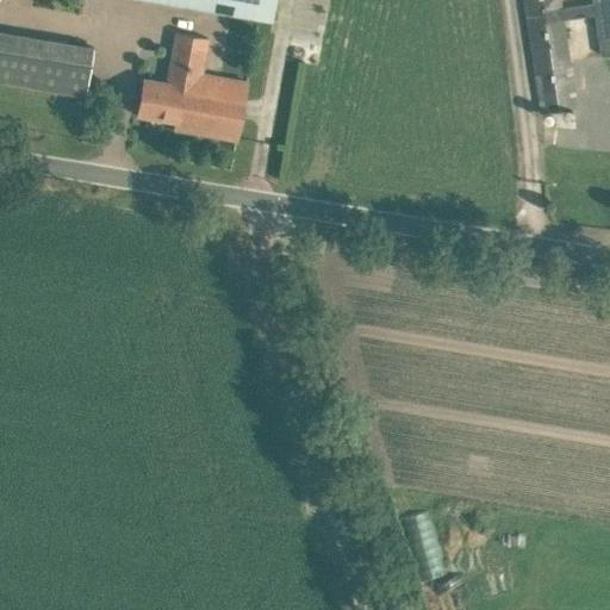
[(138,0),(271,24),(274,0),(138,0)]
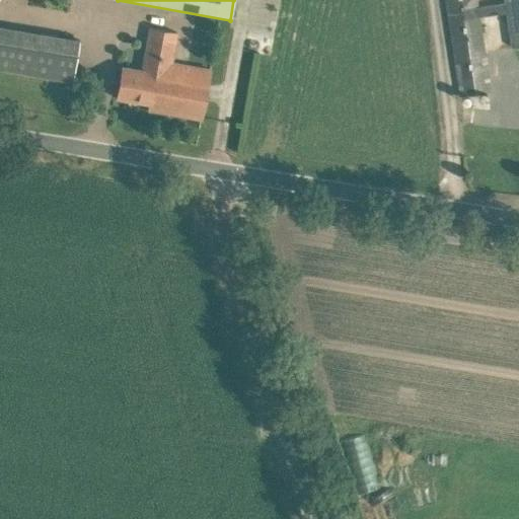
[(518,0),(506,0),(507,2),(479,6),(477,0),(446,0),(461,95),(492,90),(480,17),(508,13),(513,47),(518,46),(518,0)]
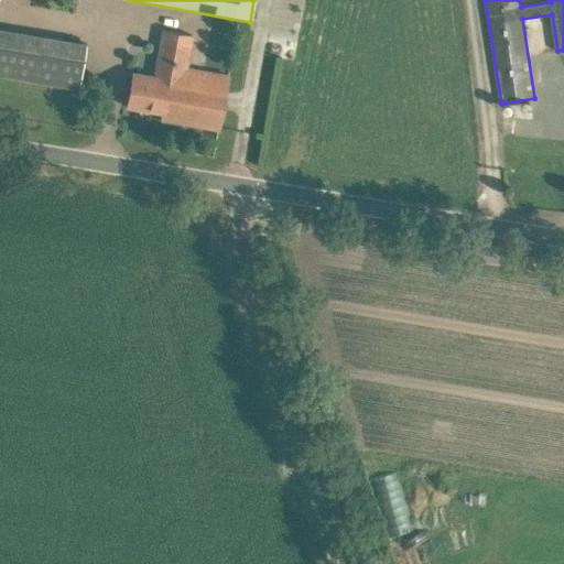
[(0,75),(78,88),(79,83),(86,43),(0,28),(0,75)]
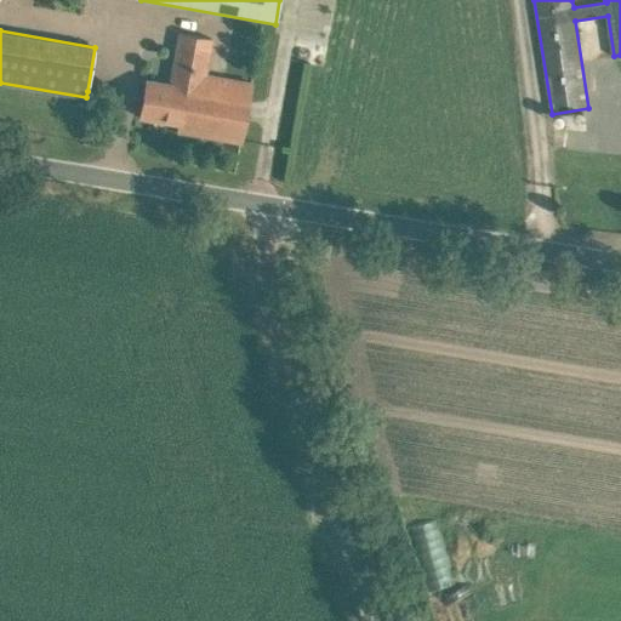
[(170,84),(147,80),(140,118),(180,124),(177,132),(241,143),(251,85),(252,85),(254,81),(205,73),(211,39),(180,33),(170,84)]
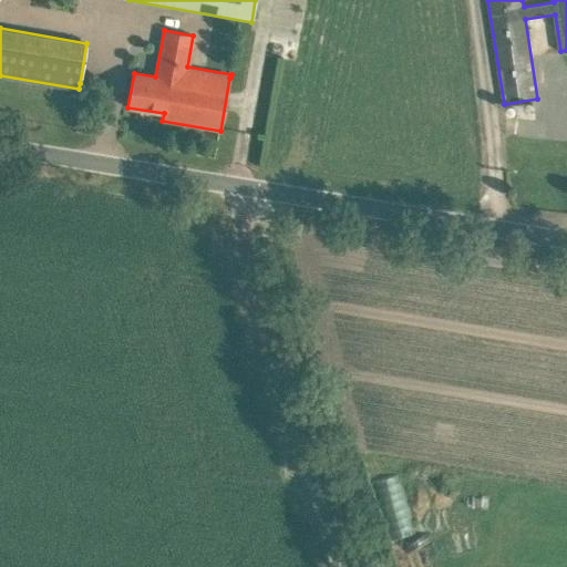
[(566,167),(566,131),(513,123),(507,158),(566,167)]
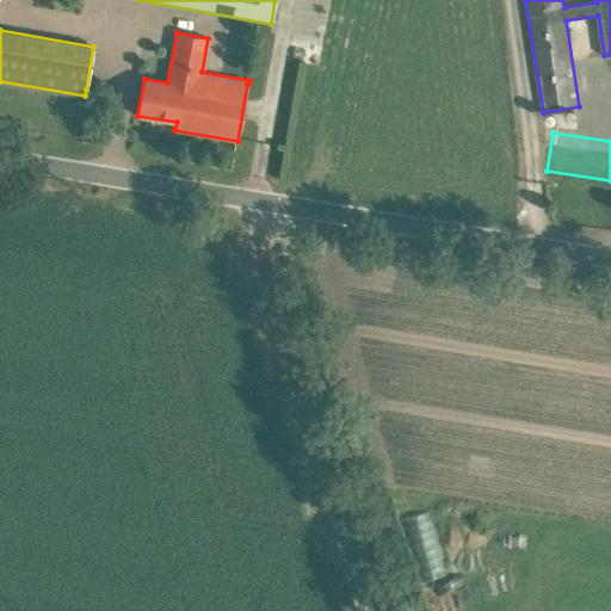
[(431,511),(408,516),(419,578),(442,574),(431,511)]
